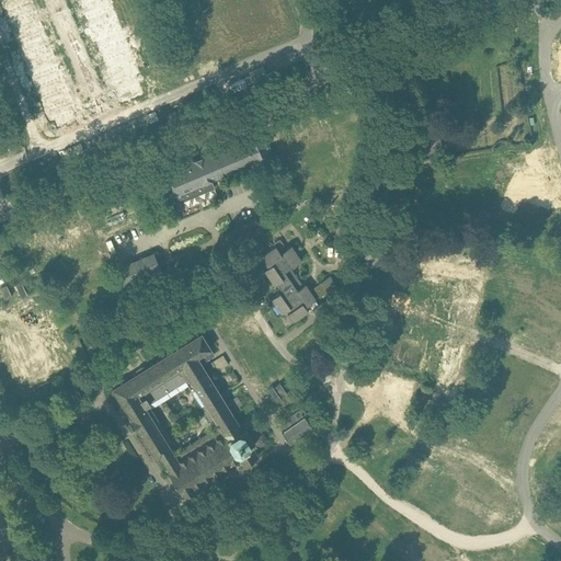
[(30,0),(8,0),(2,2),(7,13),(26,6),(32,4),(30,0)]
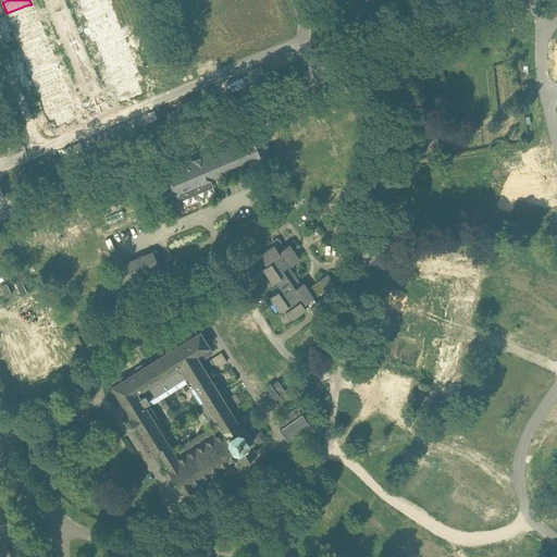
[(85,5),(82,7),(86,17),(111,8),(108,0),(99,0),(85,7),(85,5)]
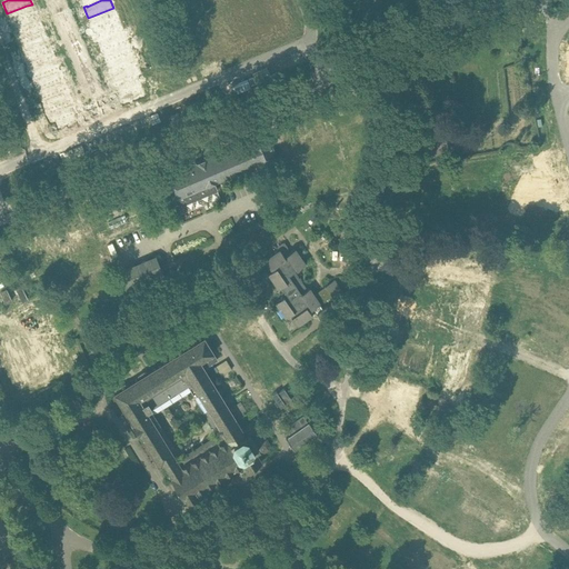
[(187,0),(192,11),(217,1),(216,0),(187,0)]
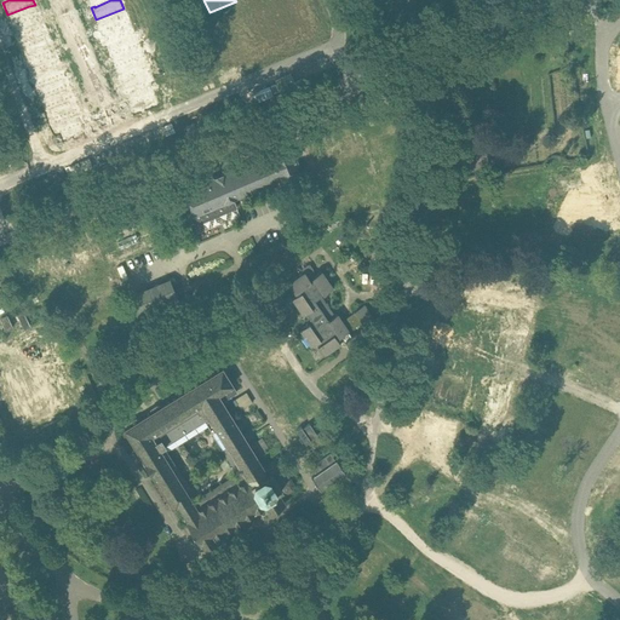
[(279,0),(283,10),(308,0),(279,0)]
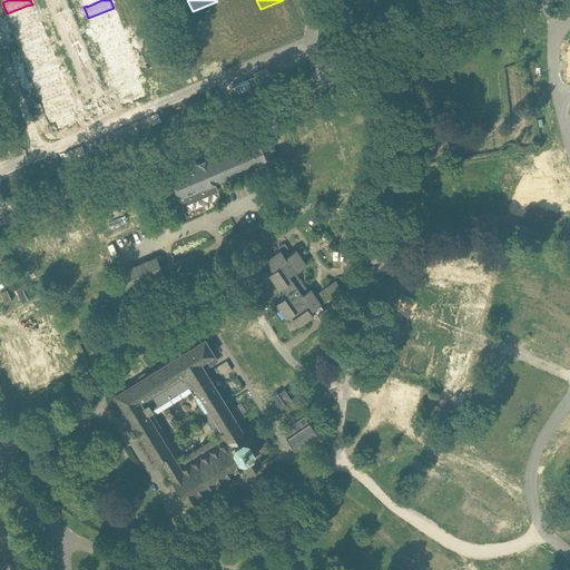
[(27,6),(7,13),(10,25),(31,16),(27,6)]
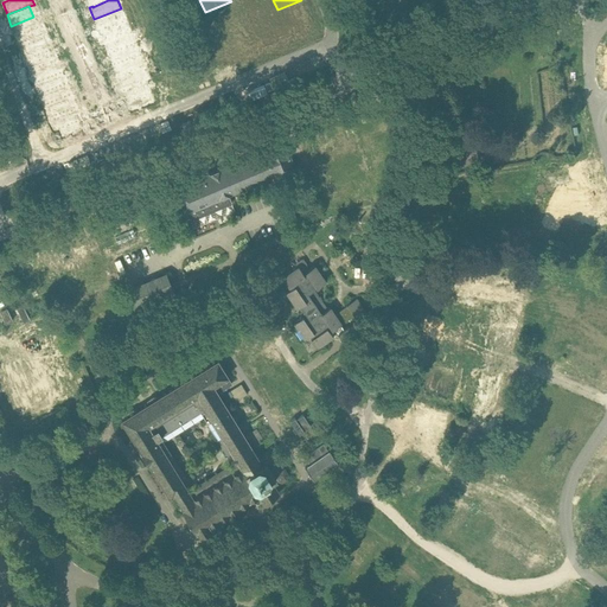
[(121,8),(94,19),(100,32),(104,30),(107,34),(126,27),(123,23),(126,21),(121,8)]
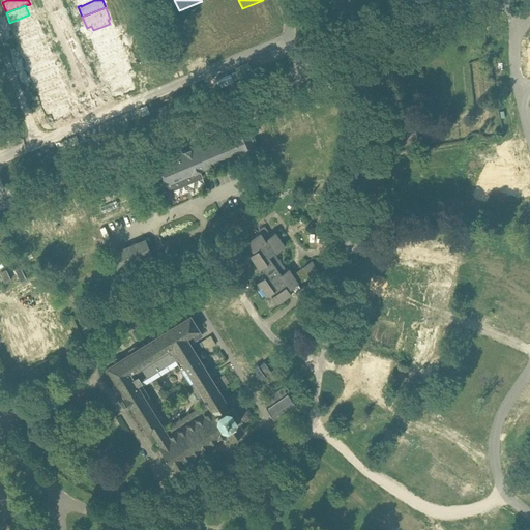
[(29,15),(9,23),(13,32),(35,24),(37,24),(33,12),(29,15)]
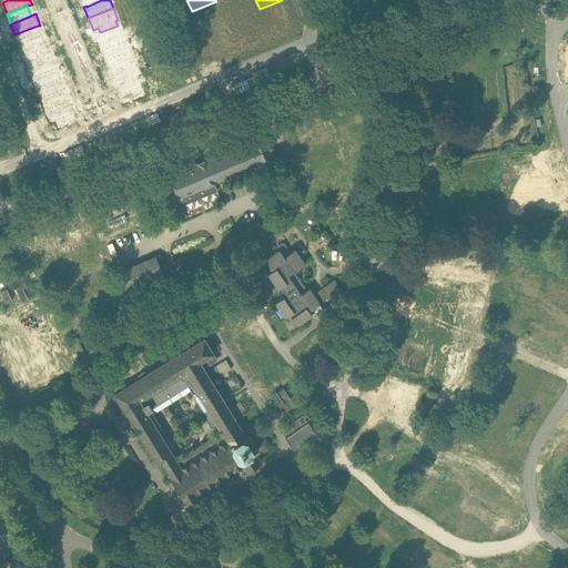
[(219,13),(195,22),(200,32),(223,23),(219,13)]
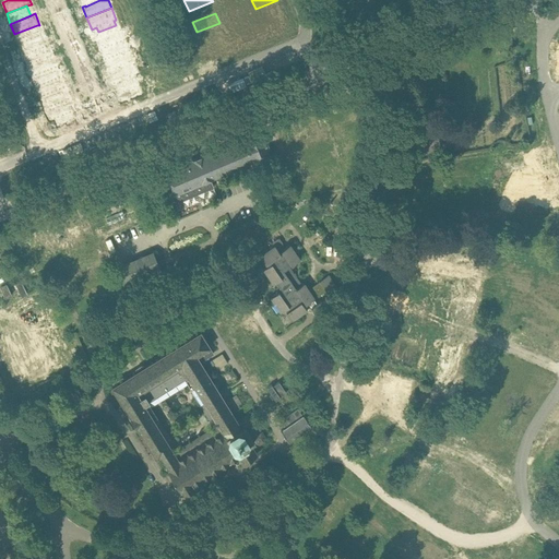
[(37,25),(14,34),(19,45),(38,36),(38,37),(42,36),(37,25)]
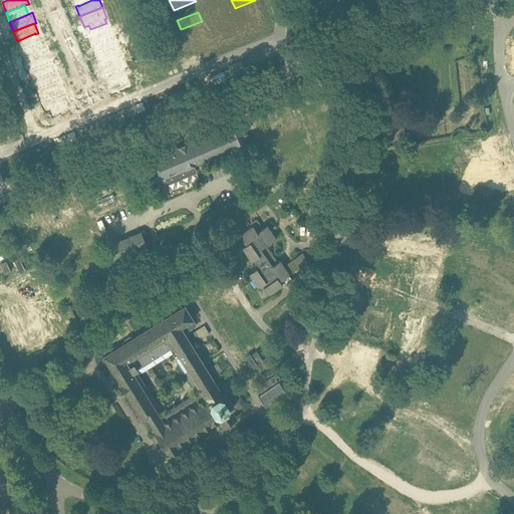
[(91,33),(87,35),(91,46),(114,37),(110,26),(107,27),(106,23),(90,29),(91,33)]
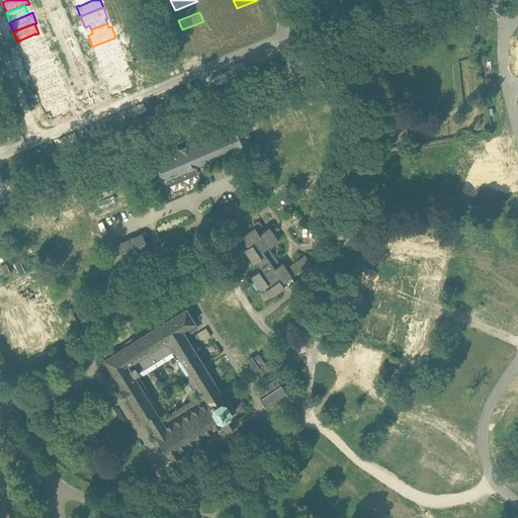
[(35,33),(17,41),(21,53),(23,52),(25,56),(41,50),(35,34),(35,33)]
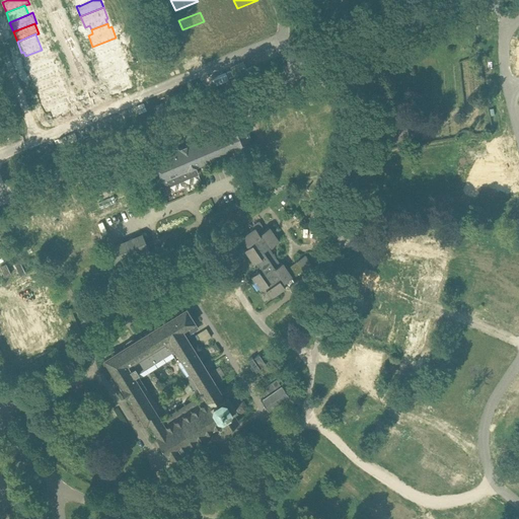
[(116,38),(92,47),(96,57),(120,48),(116,38)]
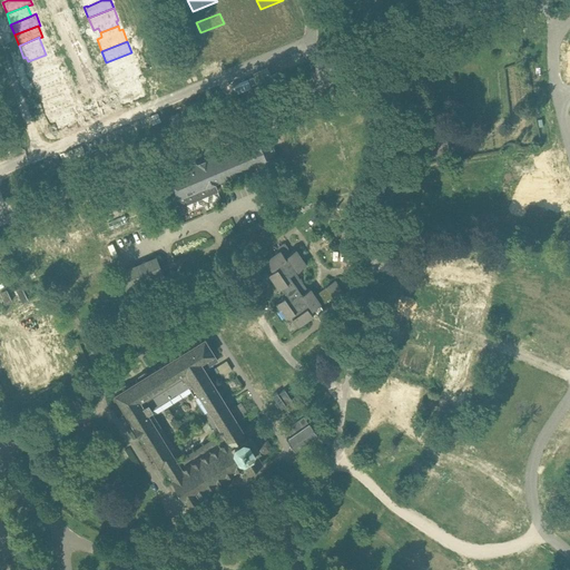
[(131,52),(106,62),(110,72),(135,62),(131,52)]
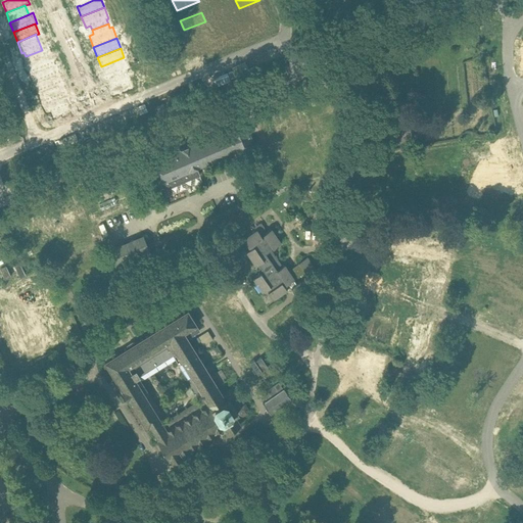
[(28,60),(25,61),(30,73),(53,63),(48,52),(44,53),(42,50),(26,56),(28,60)]
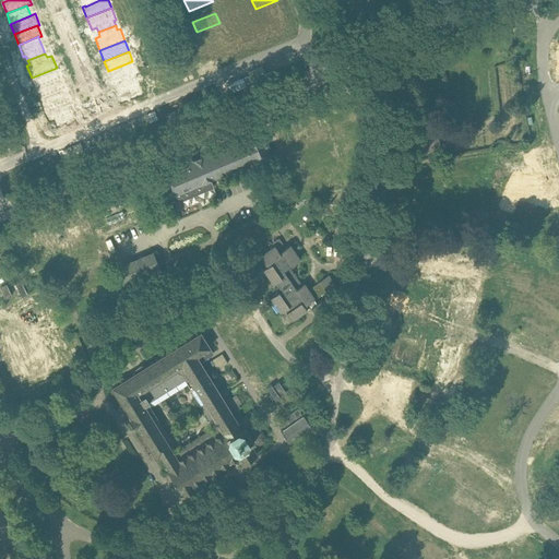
[(132,61),(108,71),(113,83),(114,83),(133,74),(134,75),(138,73),(132,61)]
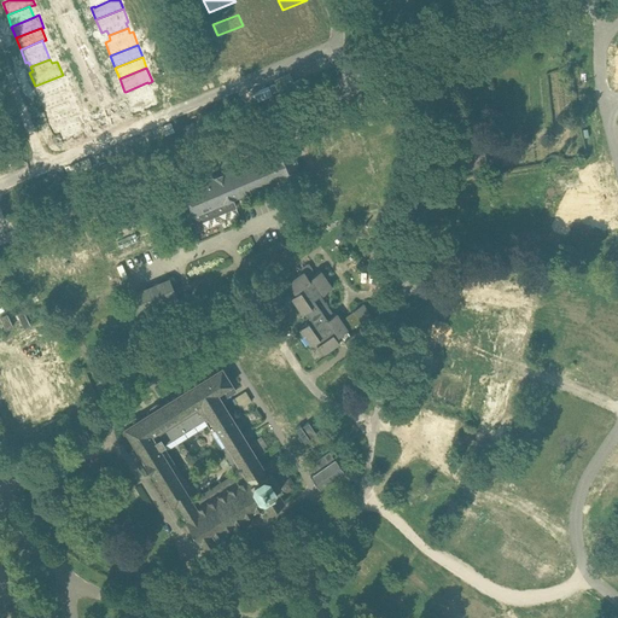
[(63,75),(35,86),(39,97),(66,86),(63,75)]
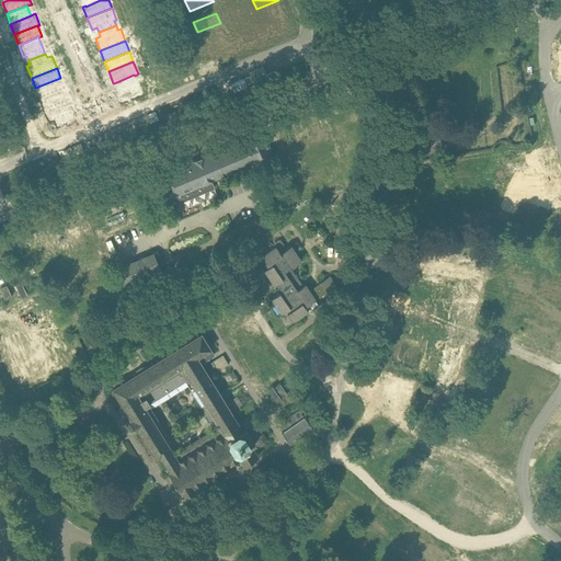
[(118,93),(109,98),(112,105),(122,102),(127,100),(128,101),(130,100),(129,99),(136,96),(134,89),(139,87),(135,76),(134,75),(114,83),(118,93)]
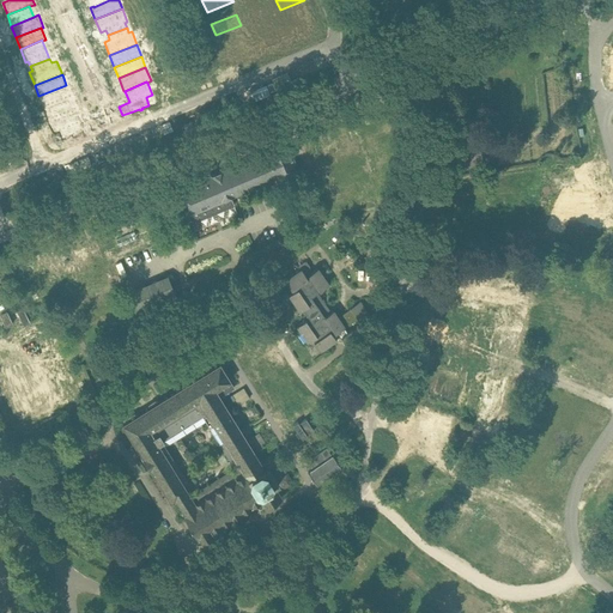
[(66,85),(38,96),(43,108),(71,97),(66,85)]
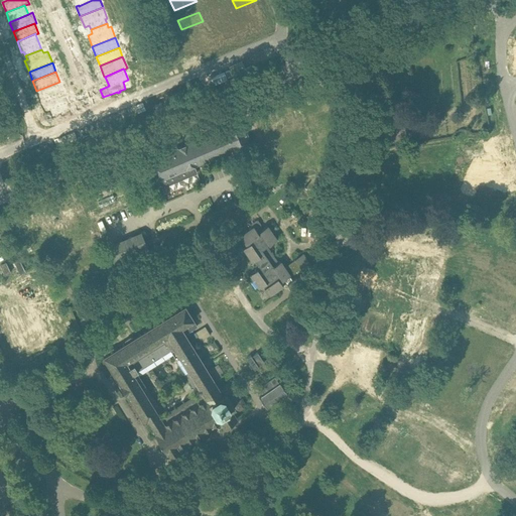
[(59,82),(36,91),(41,102),(42,101),(60,94),(63,93),(59,82)]
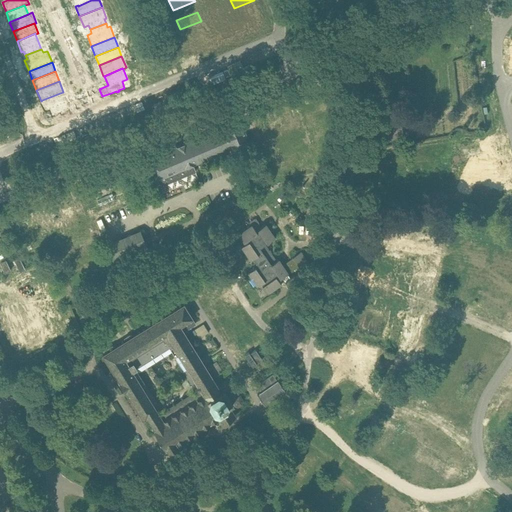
[(60,93),(42,100),(46,111),(50,110),(53,116),(63,112),(67,110),(64,103),(60,93)]
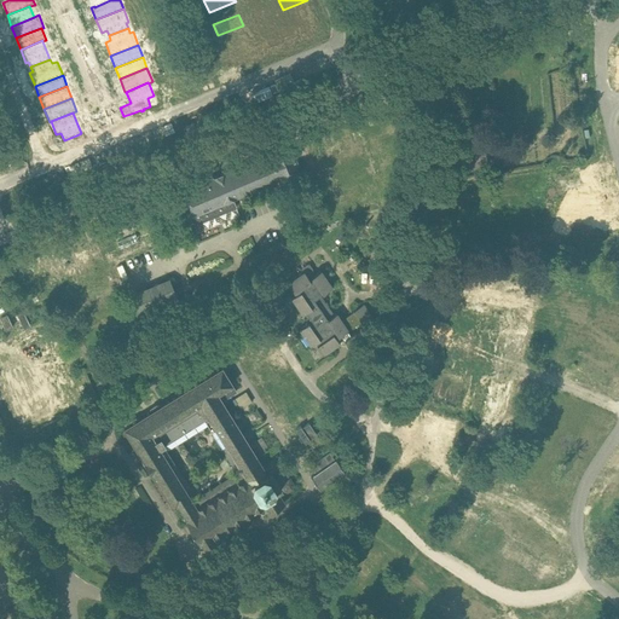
[(268,152),(268,154),(279,179),(281,181),(283,179),(285,183),(289,181),(288,178),(301,172),(289,144),(268,152)]
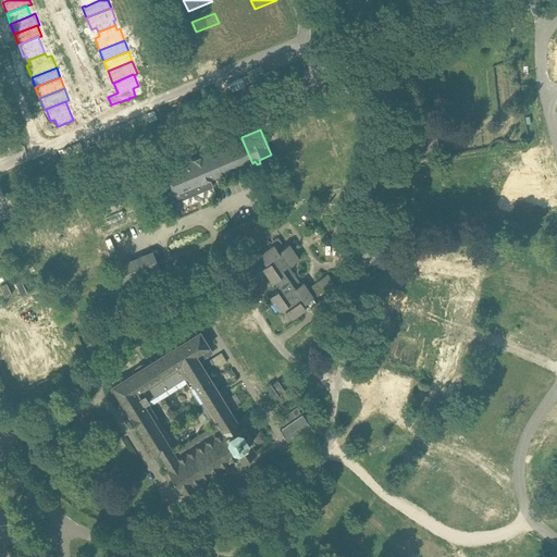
[(251,161),(242,138),(161,173),(174,203),(212,187),(209,180),(251,161)]
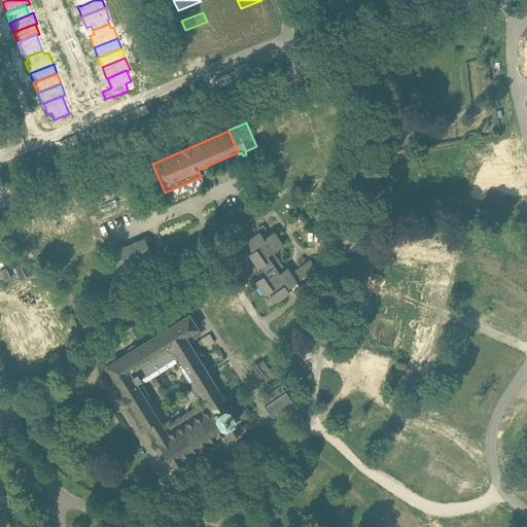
[(301,214),(288,222),(294,233),(308,224),(301,214)]
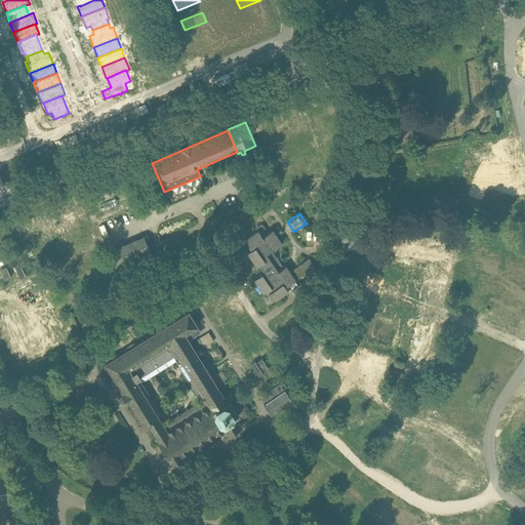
[(255,229),(255,230),(256,231),(244,240),(249,248),(250,247),(251,249),(247,252),(256,267),(259,265),(266,273),(261,276),(260,274),(253,279),(263,292),(268,289),(270,291),(269,292),(274,299),(291,287),(295,292),(304,287),(305,289),(304,289),(310,298),(321,290),(315,282),(314,283),(313,281),(320,276),(308,258),(299,264),(299,265),(295,268),(296,269),(290,273),(285,266),(283,267),(271,249),(273,248),(274,248),(281,243),(272,230),(265,234),(263,231),(265,230),(265,229),(265,228),(263,225),(261,224),(260,225),(255,228),(255,229)]
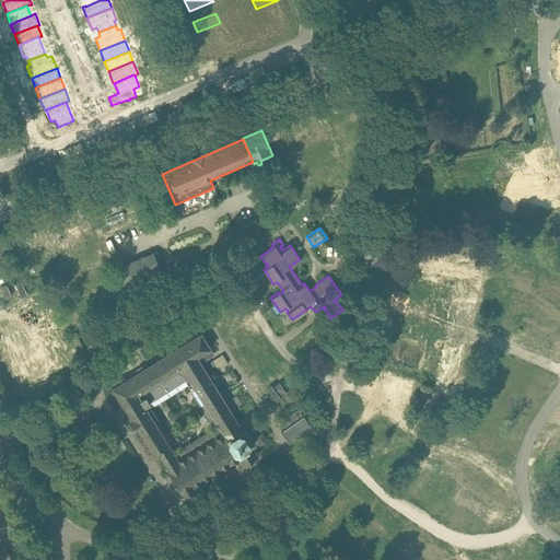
[(162,276),(154,257),(117,273),(126,292),(162,276)]
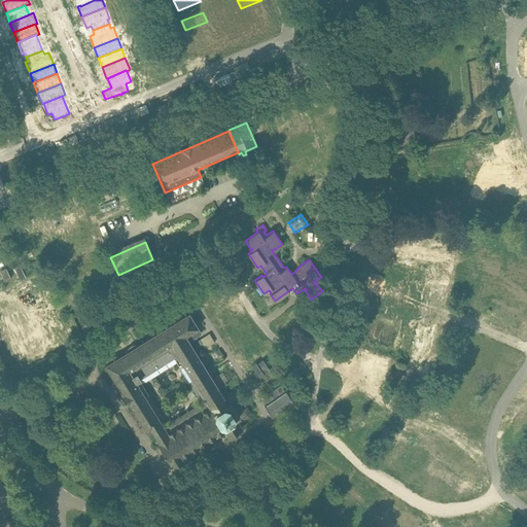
[(20,266),(14,268),(21,279),(25,277),(20,266)]
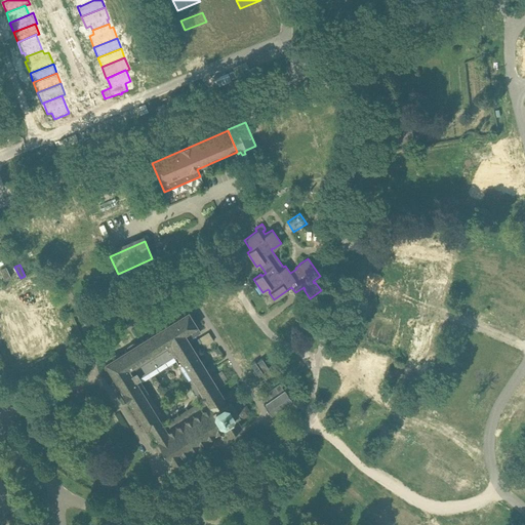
[(10,278),(5,267),(0,269),(5,280),(10,278)]
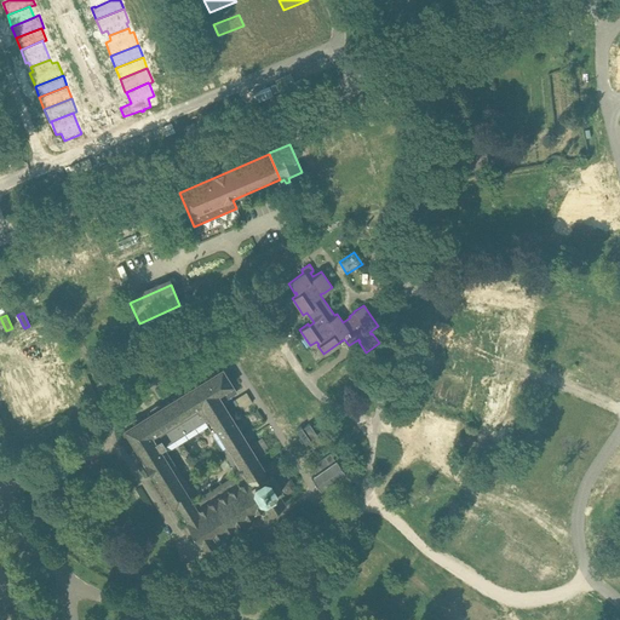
[(32,339),(0,354),(0,396),(13,424),(62,400),(32,339)]
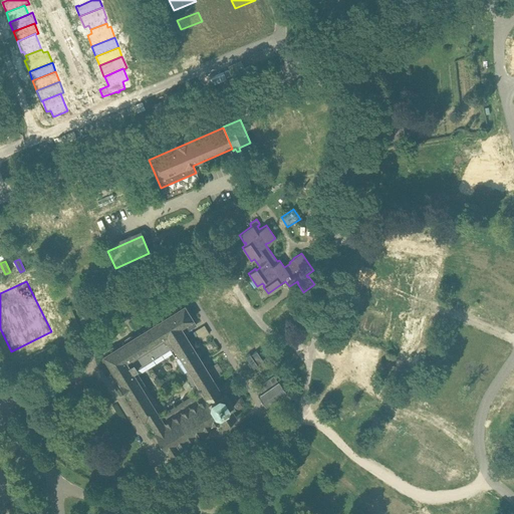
[(134,337),(130,336),(124,339),(123,343),(115,348),(115,347),(112,347),(107,350),(106,353),(103,356),(119,381),(117,382),(125,395),(126,395),(144,421),(148,418),(154,429),(153,430),(167,452),(168,451),(170,454),(178,449),(177,447),(213,424),(215,425),(219,427),(222,425),(223,426),(236,417),(233,412),(242,406),(243,402),(240,397),(238,398),(233,390),(235,388),(232,382),(227,381),(218,388),(184,332),(196,325),(184,306),(134,337)]
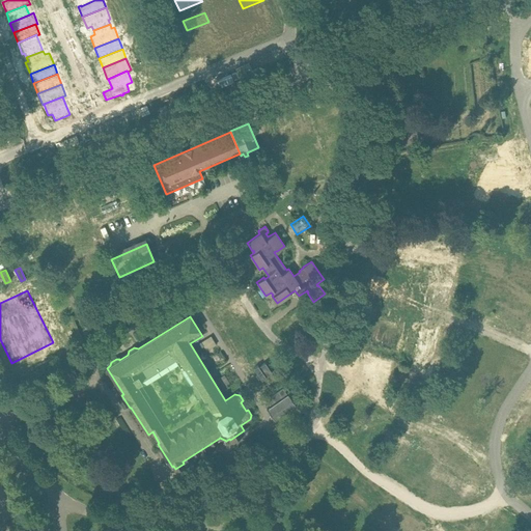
[(260,381),(271,373),(273,376),(274,376),(264,363),(257,367),(256,366),(252,368),(260,381)]
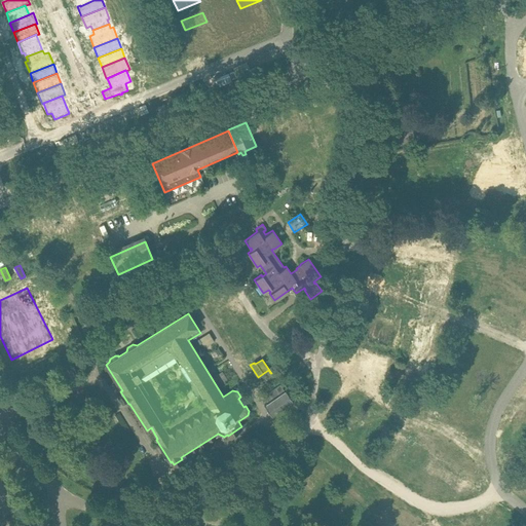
[(271,416),(293,401),(285,390),(284,390),(279,384),(262,397),(266,403),(264,405),(271,416)]
